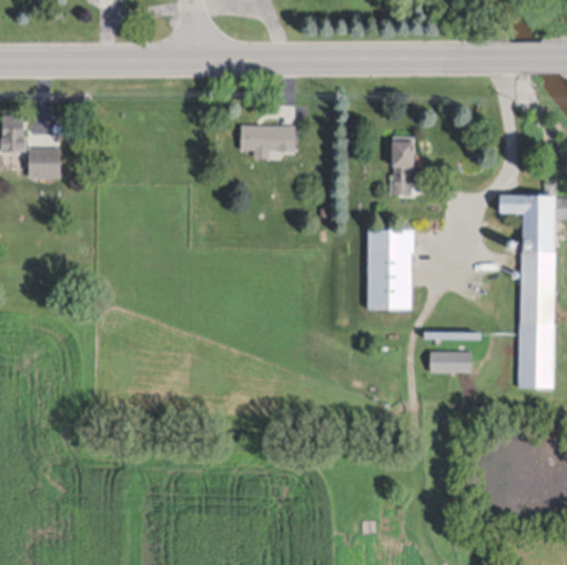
[(110,0),(98,0),(98,13),(111,13),(110,0)]
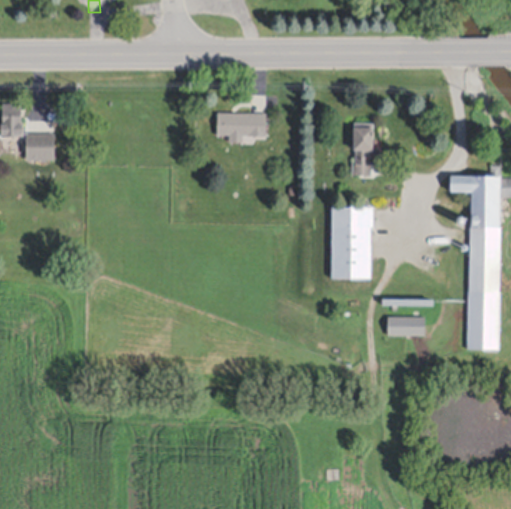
[(2,105),(20,105),(21,124),(22,124),(22,137),(0,138),(0,134),(1,133),(0,124),(2,124),(2,105)]
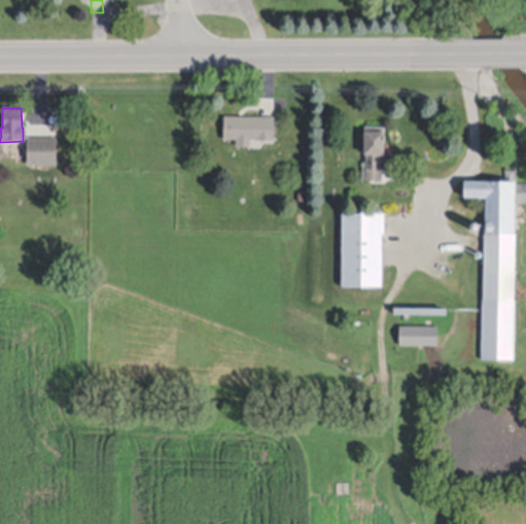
[(223,117),(274,118),(274,141),(254,141),(254,140),(249,140),(249,148),(236,147),(236,140),(223,140),(223,117)]
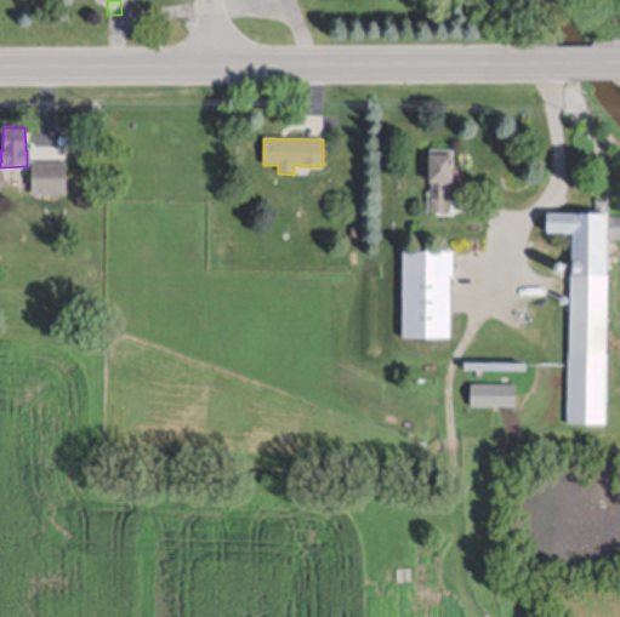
[(426,215),(426,198),(431,198),(431,180),(428,180),(428,149),(453,149),(453,180),(460,180),(460,199),(450,199),(450,215),(426,215)]
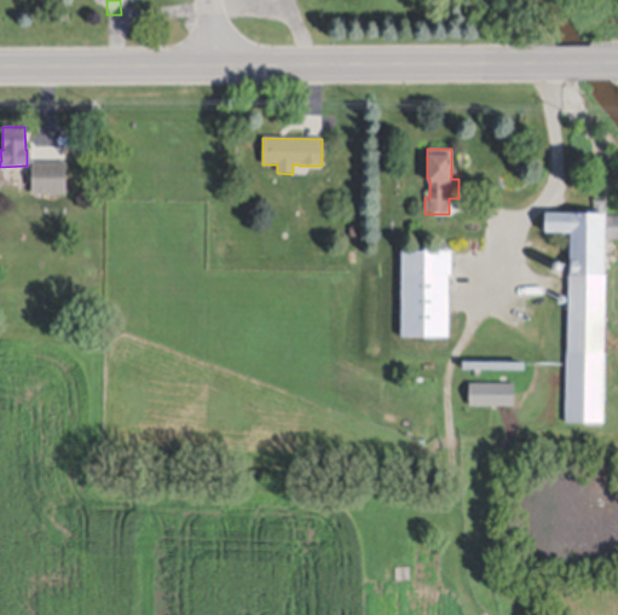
[(32,163),(65,163),(65,193),(32,195),(32,163)]
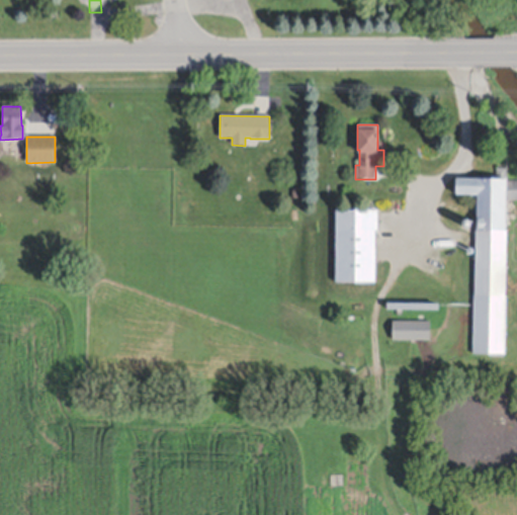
[(471,354),(472,296),(474,296),(475,230),(476,230),(477,192),(455,192),(455,175),(478,175),(496,175),(496,167),(506,167),(506,181),(516,181),(516,199),(506,199),(505,230),(506,230),(504,296),(505,296),(504,354),(471,354)]
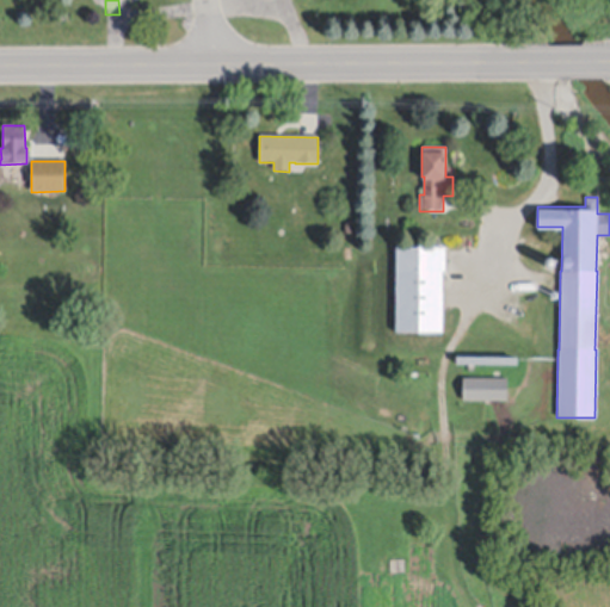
[(395,248),(445,247),(445,272),(442,272),(442,333),(395,333),(395,248)]
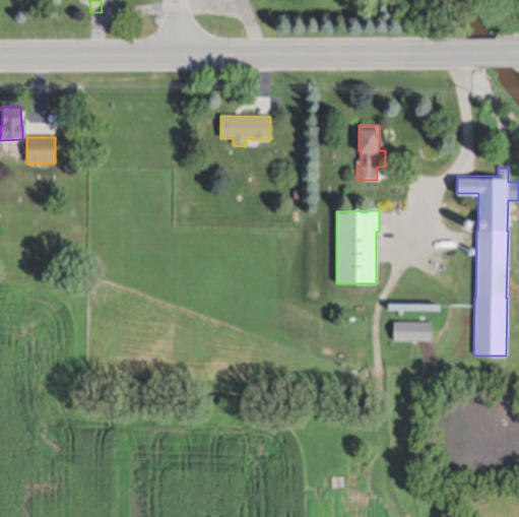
[(393,323),(431,323),(431,342),(393,342),(393,323)]
